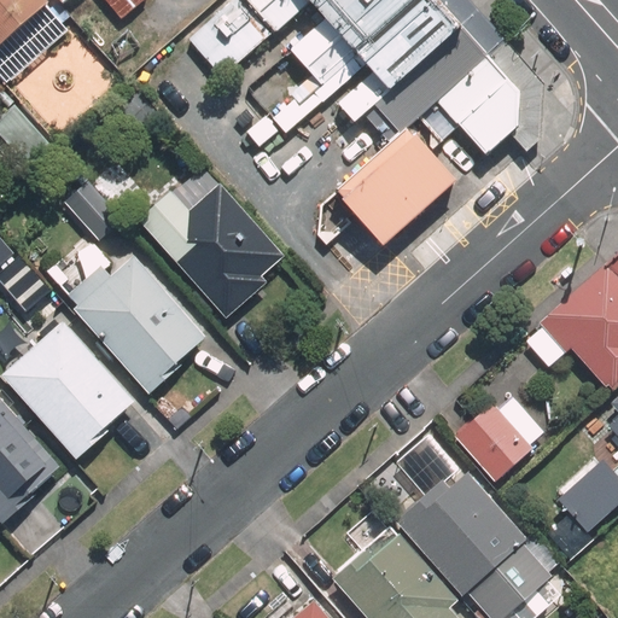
[(0,0),(0,40),(45,1),(42,0),(0,0)]
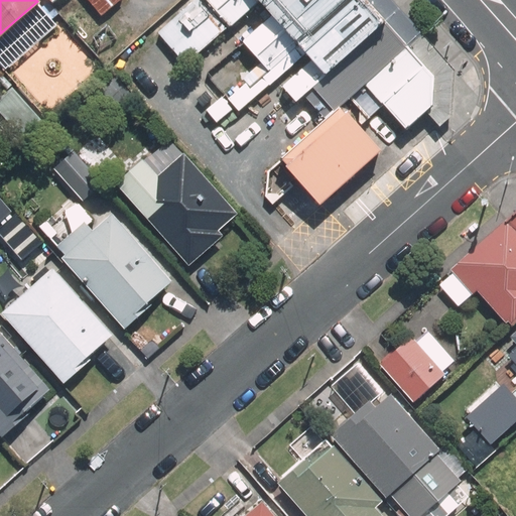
[(116,0),(85,0),(99,15),(116,0)]
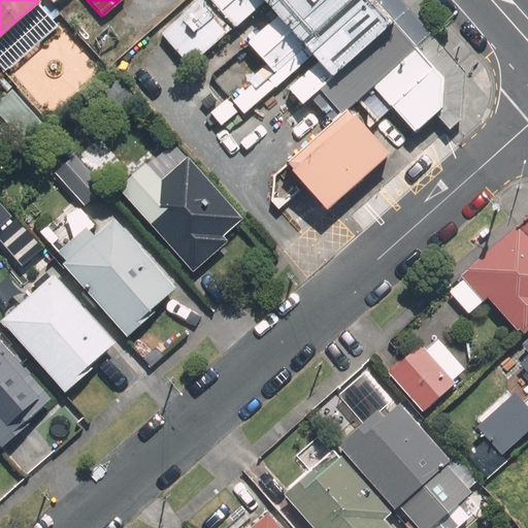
[(359,102),(418,51),(372,0),(196,0),(159,33),(187,64),(257,2),(271,20),(246,41),(274,71),(300,48),(312,63),(286,88),(300,104),(310,98),(336,122),(347,111),(359,102)]
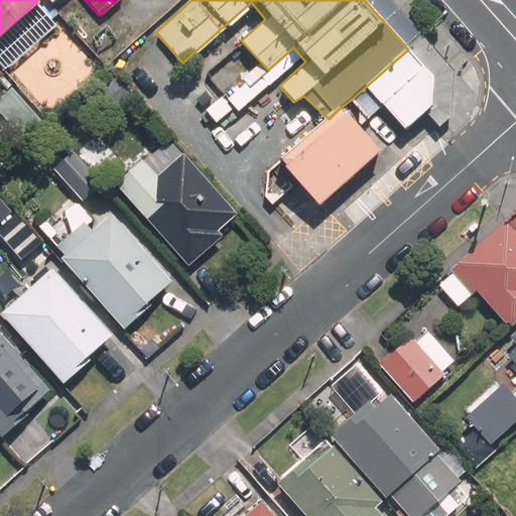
[(381,108),(403,132),(432,107),(433,78),(408,49),(351,100),(368,119),(381,108)]
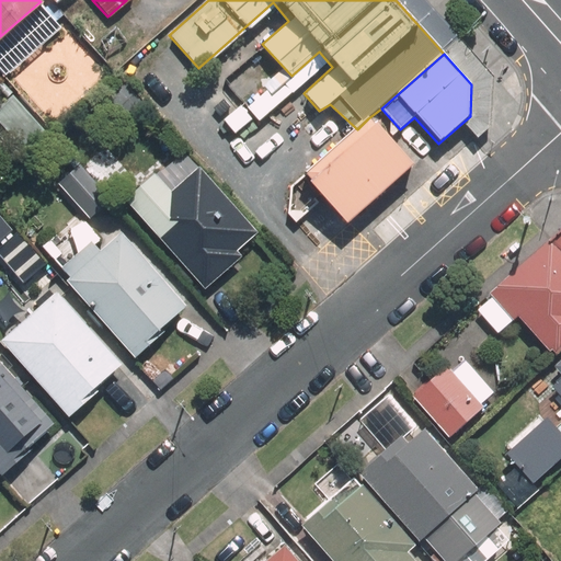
[(45,130),(13,94),(0,105),(0,123),(23,150),(45,130)]
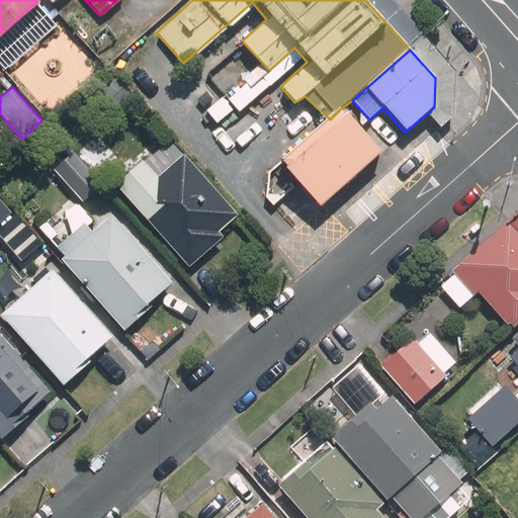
[(319,209),(380,155),(340,109),(330,119),(279,164),(319,209)]
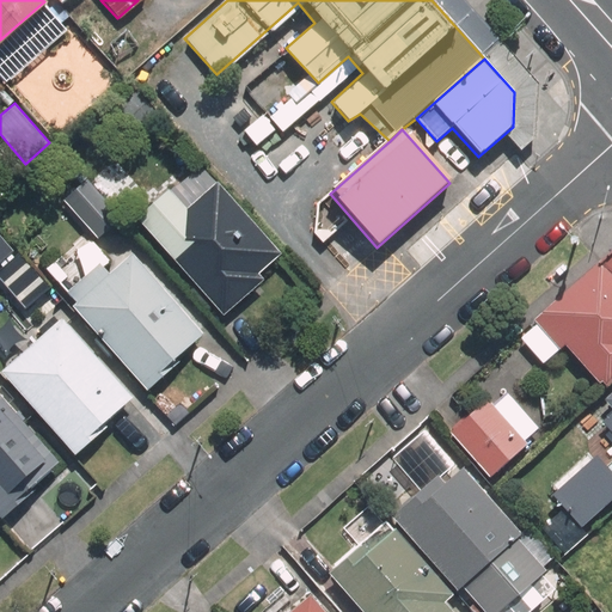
[(126,146),(102,167),(136,206),(159,185),(126,146)]
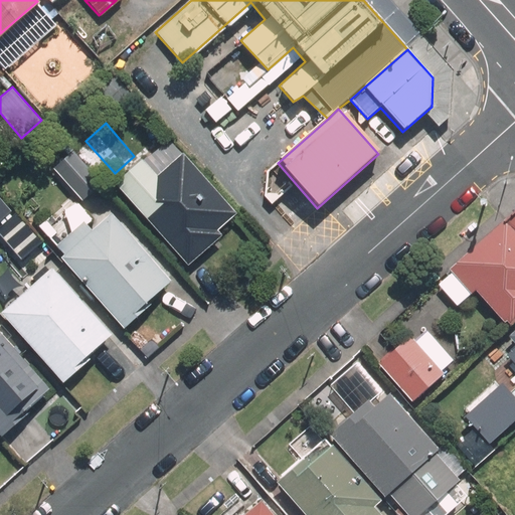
[(165,140),(152,125),(134,141),(147,156),(165,140)]
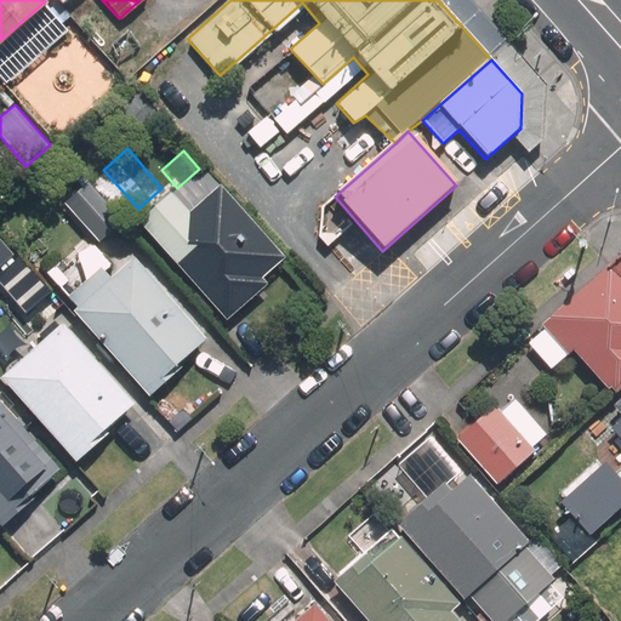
[(281,256),(218,186),(157,240),(226,318),(267,281),(261,275),(281,256)]
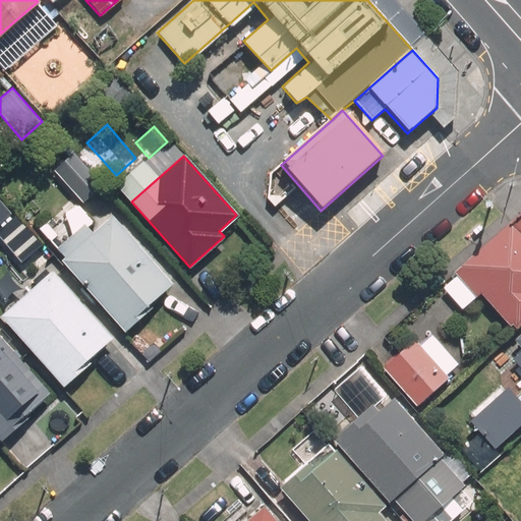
[(77,162),(60,177),(81,203),(100,187),(77,162)]
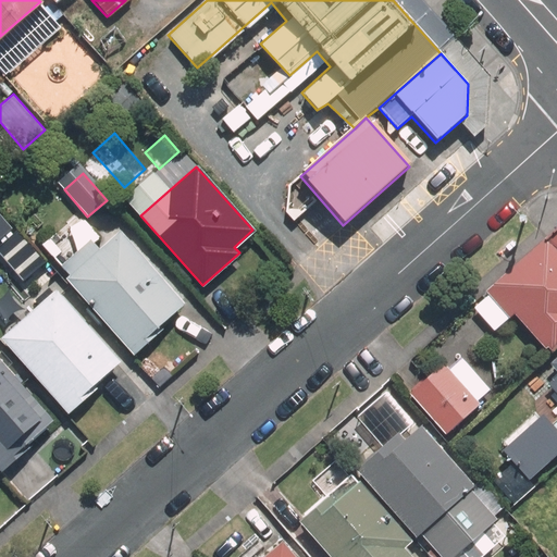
[(101,250),(91,239),(97,234),(78,213),(49,238),(69,260),(62,264),(73,275),(69,279),(134,353),(162,327),(160,324),(184,302),(121,233),(101,250)]
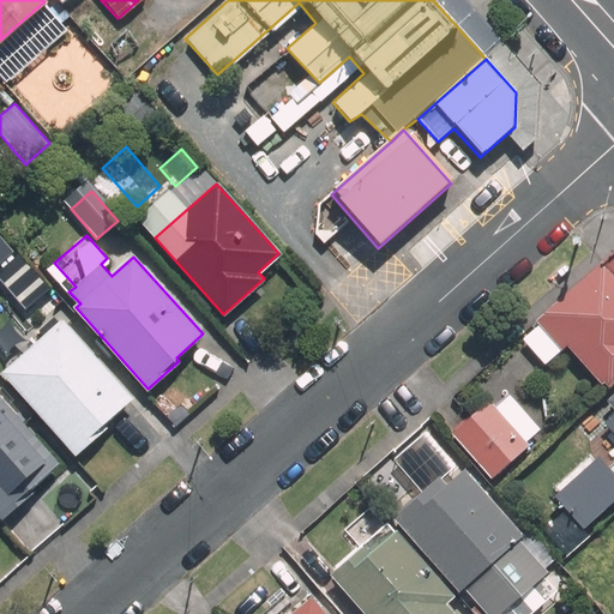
[(47,289),(13,252),(0,264),(0,277),(26,307),(47,289)]
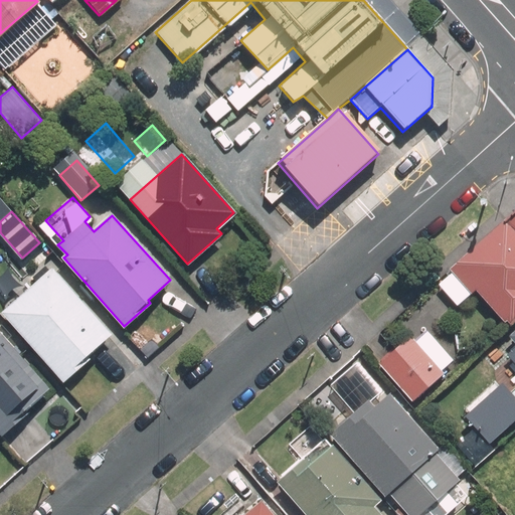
[(514,212),(436,284),(456,308),(475,291),(507,327),(514,319),(514,212)]
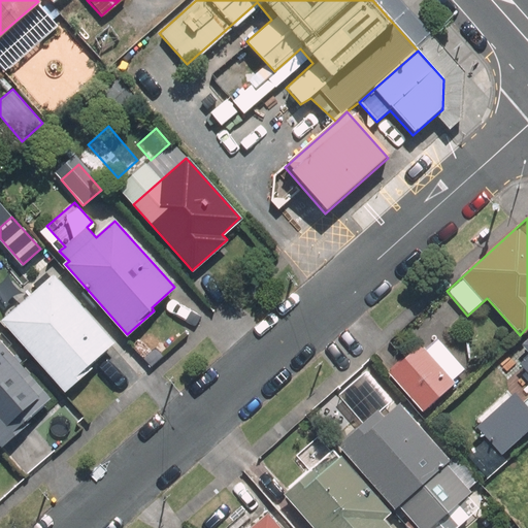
[(116,340),(56,271),(2,319),(66,391),(95,365),(92,362),(116,340)]
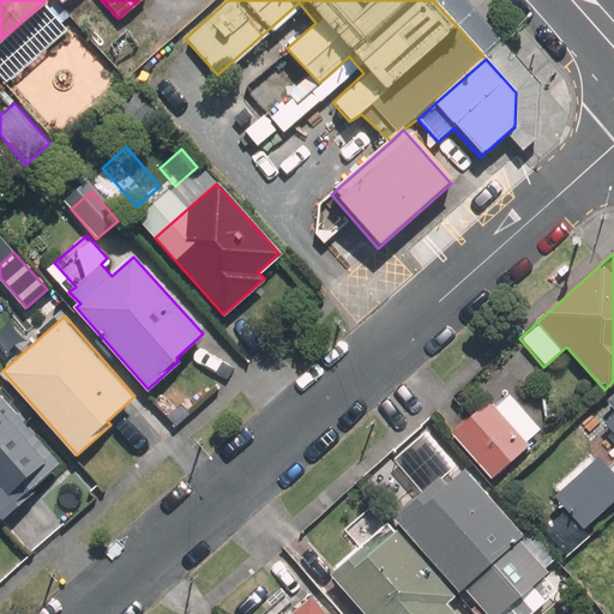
[(613,498),(613,391),(605,401),(613,410),(613,415),(602,426),(612,437),(551,491),(583,527),(613,498)]
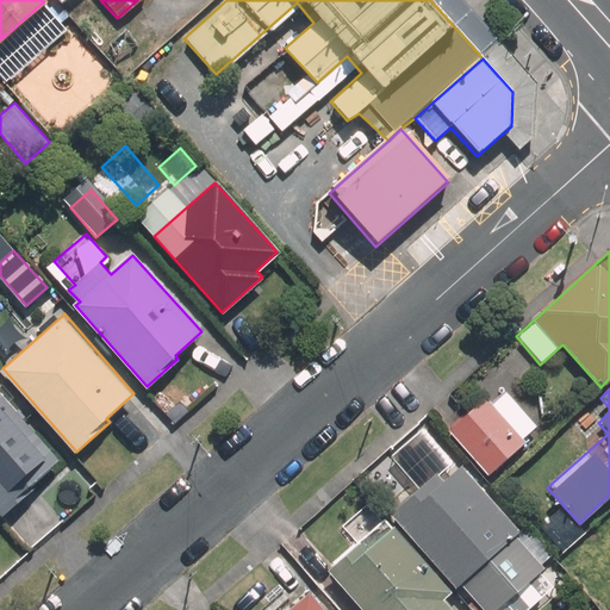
[(531,428),(500,392),(489,404),(485,399),(448,433),(486,475),(523,442),(520,437),(531,428)]
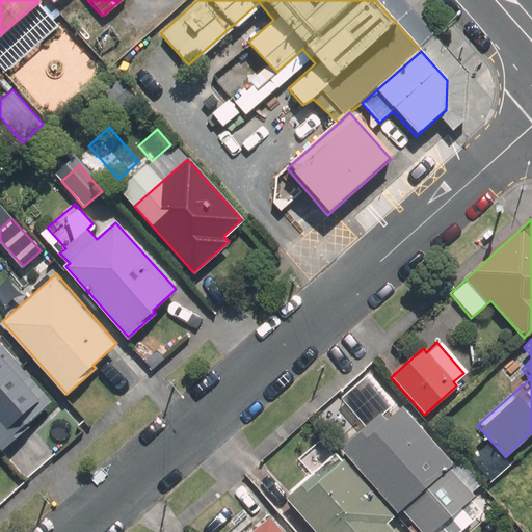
[(0,450),(0,451),(28,427),(25,423),(50,401),(0,345),(0,450)]
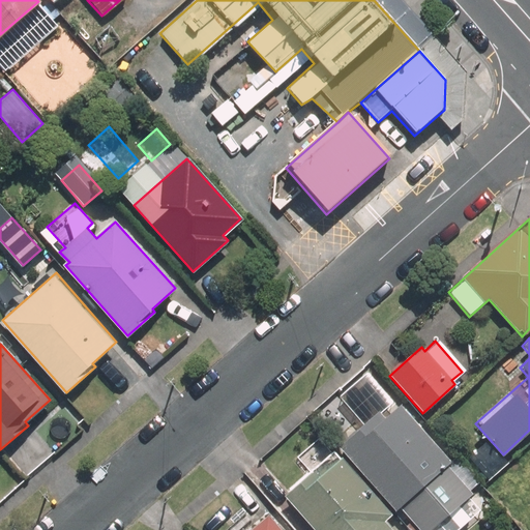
[(377,412),(337,446),(393,511),(404,502),(427,528),(471,489),(399,406),(383,419),(377,412)]
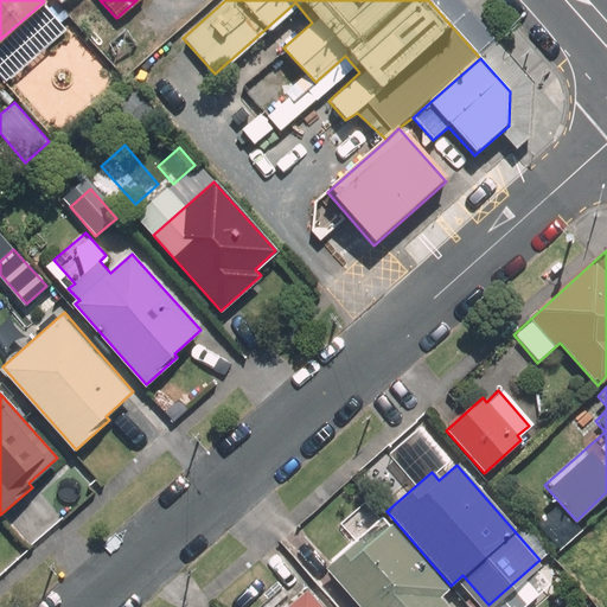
[(379,518),(324,569),(357,606),(443,606),(436,599),(445,592),(379,518)]
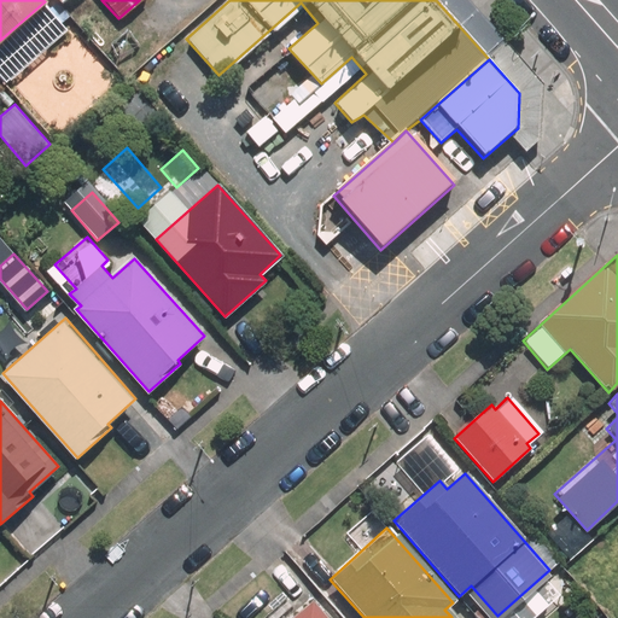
[(321,617),(307,602),(289,617),(321,617)]
